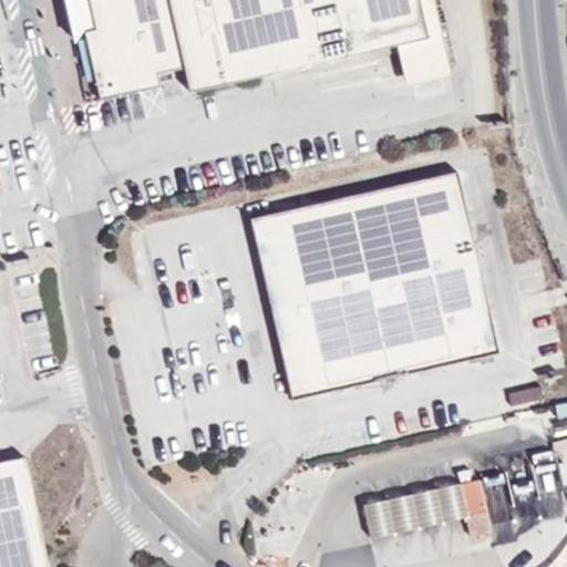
[(84,0),(78,0),(85,33),(96,31),(91,3),(84,0)]
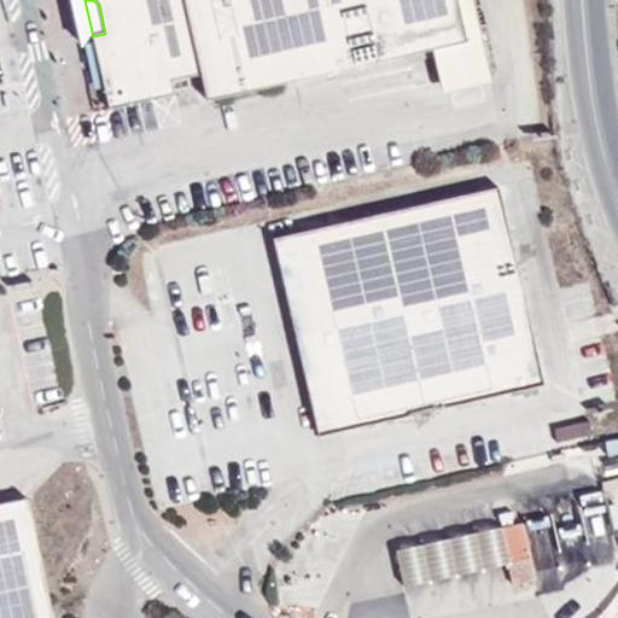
[(473,0),(456,0),(466,41),(433,48),(444,92),(493,81),(473,0)]
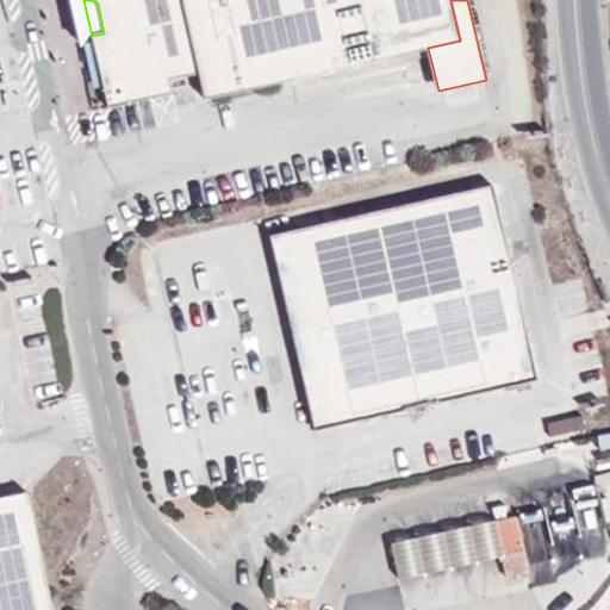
[(493,185),(294,230),(338,425),(537,379),(493,185)]
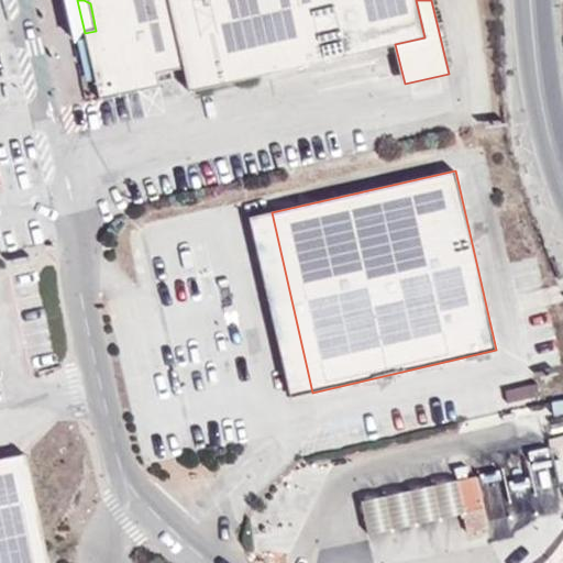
[(312,393),(272,212),(250,219),(290,398),(312,393)]
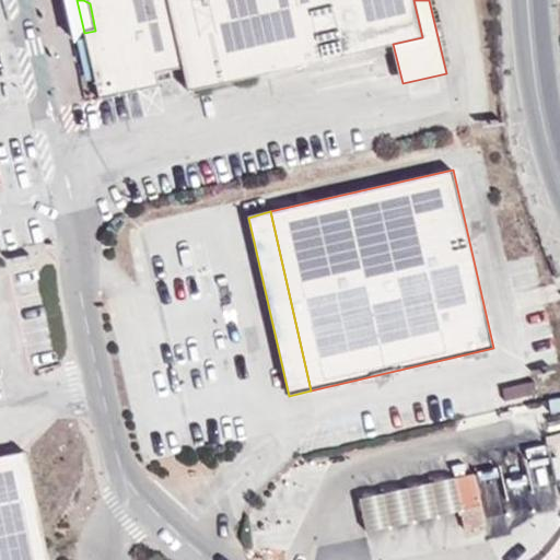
[(0,559),(48,559),(26,451),(0,456),(0,559)]
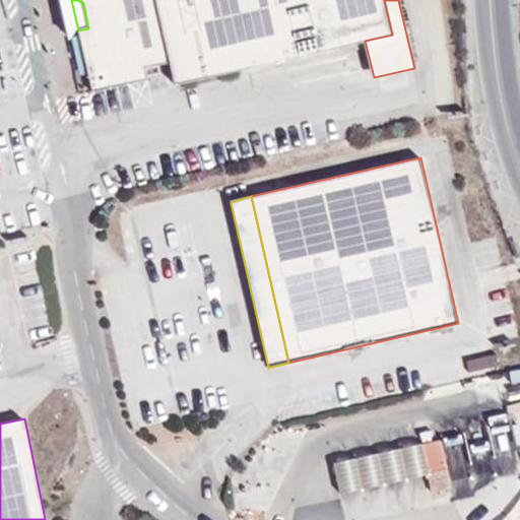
[(421,444),(428,473),(446,469),(440,441),(421,444)]
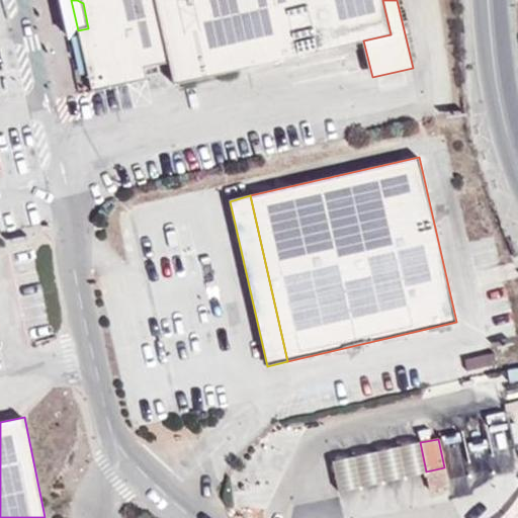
[(426,472),(426,471),(420,442),(331,461),(337,493),(426,472)]
